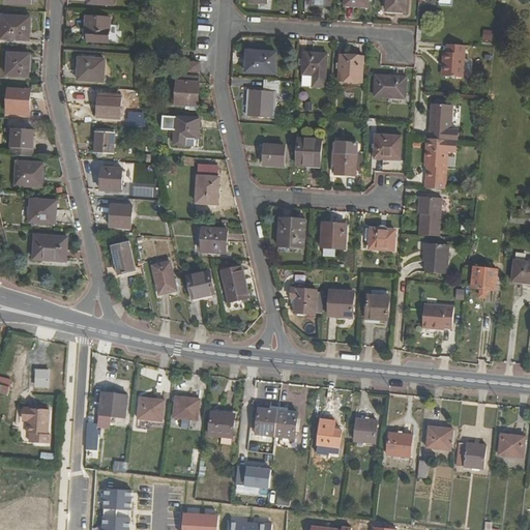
[(407,13),(407,0),(387,0),(386,12),(407,13)]
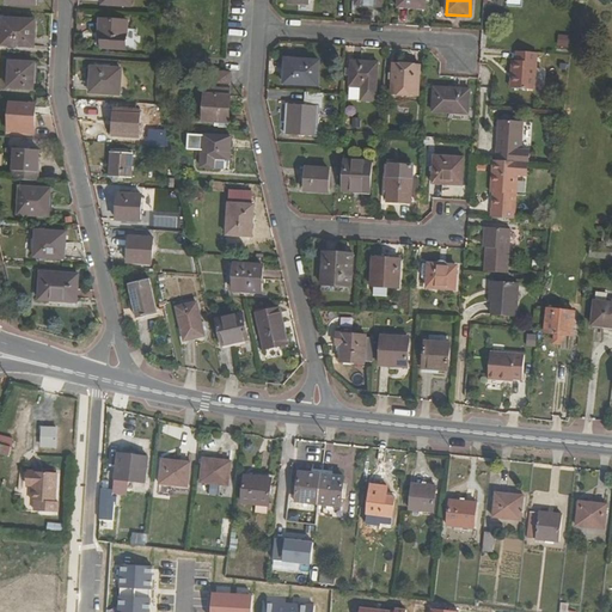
[(35,48),(36,20),(2,18),(1,46),(35,48)]
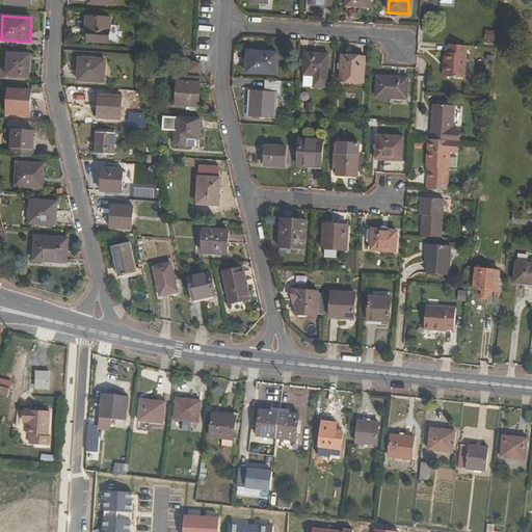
[(111,44),(111,19),(87,17),(86,28),(89,28),(88,43),(111,44)]
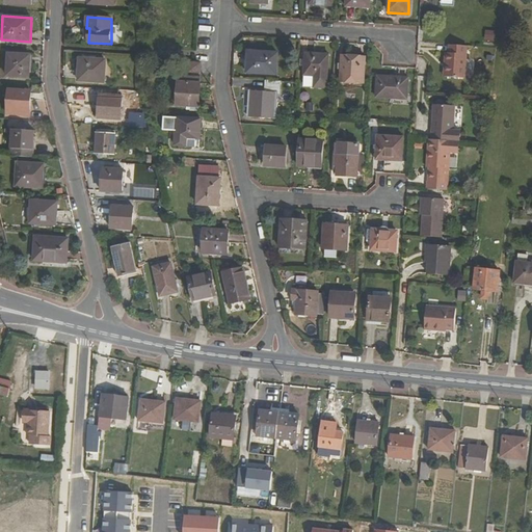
[(484,32),(484,42),(494,43),(494,32),(484,32)]
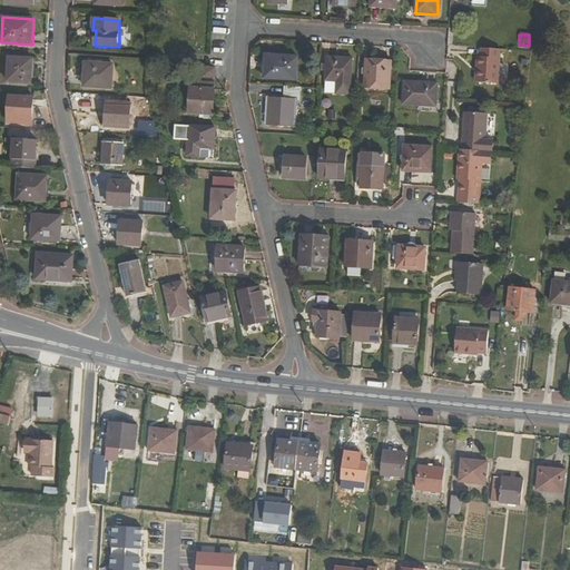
[(498,84),(500,49),(481,47),(481,57),(478,57),(475,82),(498,84)]
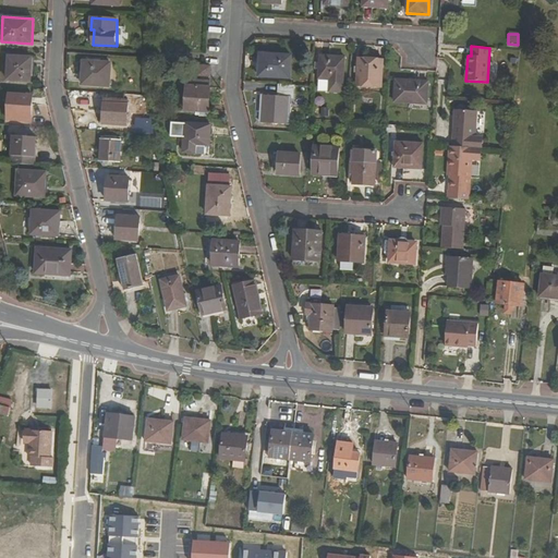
[(291,79),(293,56),(261,53),(258,76),(291,79)]
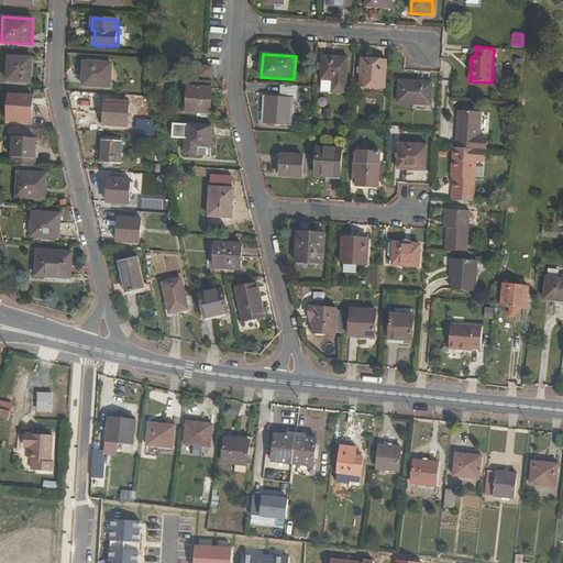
[(32,83),(33,58),(9,56),(8,81),(32,83)]
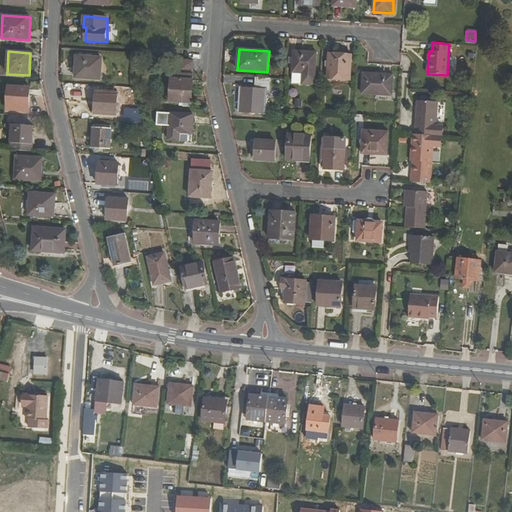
[(315,74),(317,52),(294,51),(293,72),(315,74)]
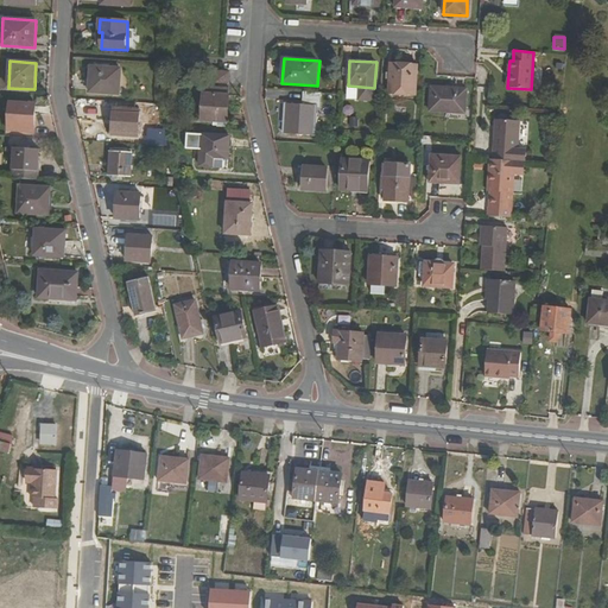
[(417,95),(418,65),(391,64),(388,94),(417,95)]
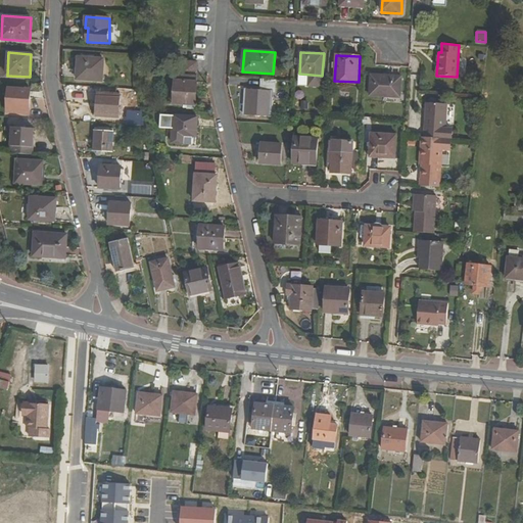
[(103,82),(105,59),(79,57),(77,80),(103,82)]
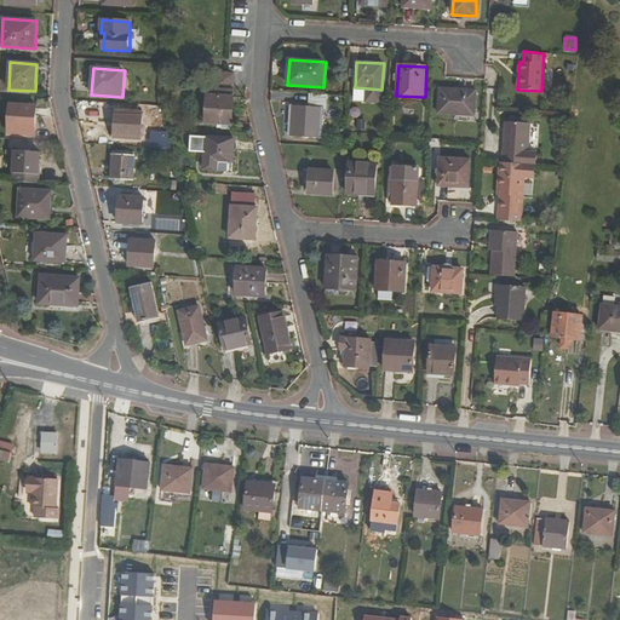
[(222,85),(234,86),(235,74),(222,73),(222,85)]
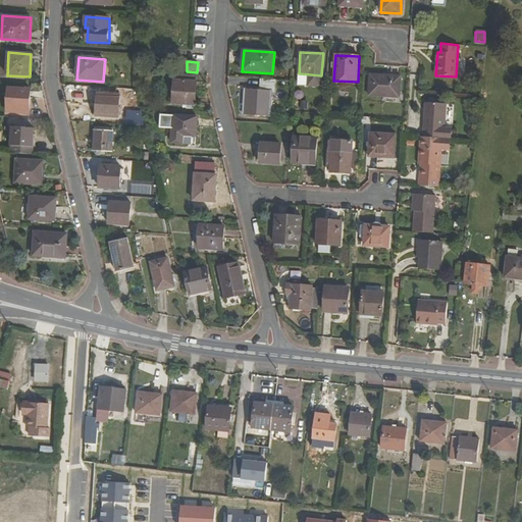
[(198,75),(175,74),(173,104),(196,105),(198,75)]
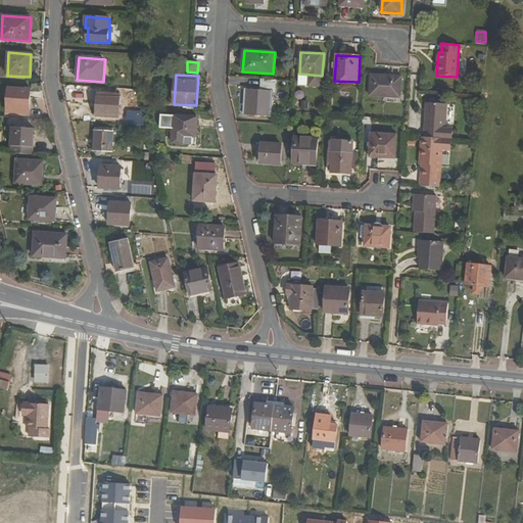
[(400,98),(401,77),(372,75),(370,96),(400,98)]
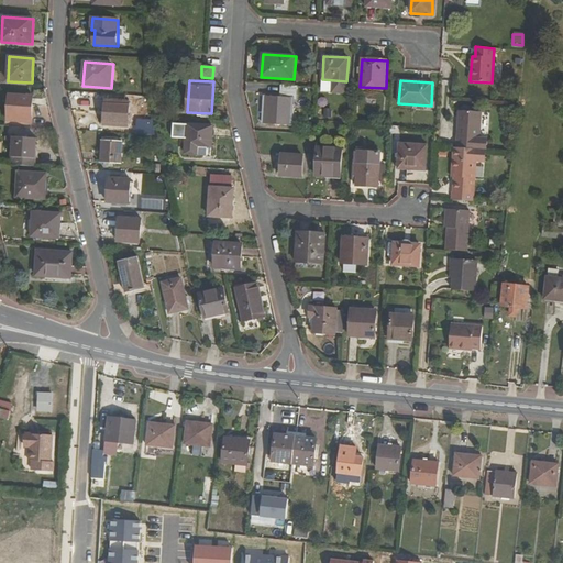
[(298,86),(282,85),(282,97),(265,96),(263,124),(290,125),(293,98),(297,98),(298,86)]
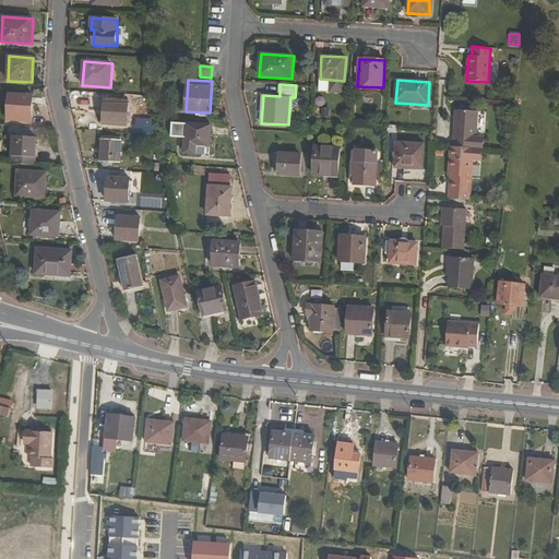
[(32,119),(34,95),(9,93),(8,121),(25,121),(25,119),(32,119)]
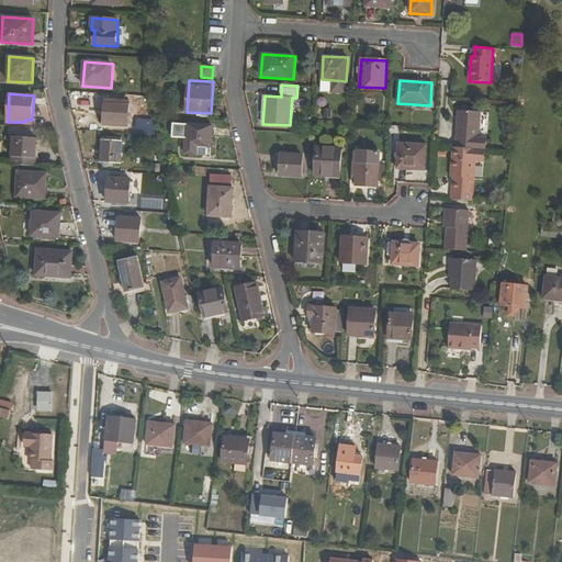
[(90,111),(104,111),(103,96),(89,97),(90,111)]
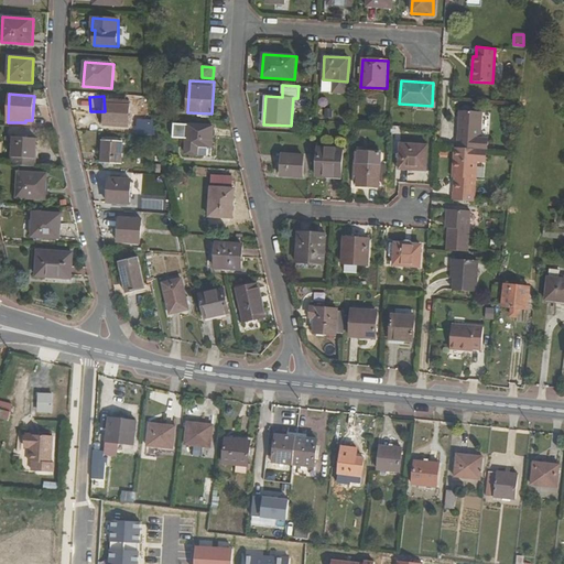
[(130,128),(131,102),(106,100),(104,127),(130,128)]
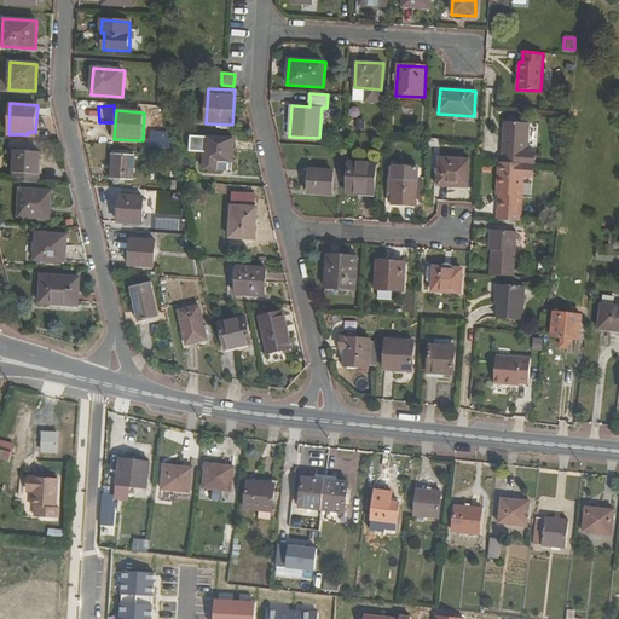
[(508,114),(503,161),(534,165),(536,165),(537,154),(527,152),(531,116),(508,114)]
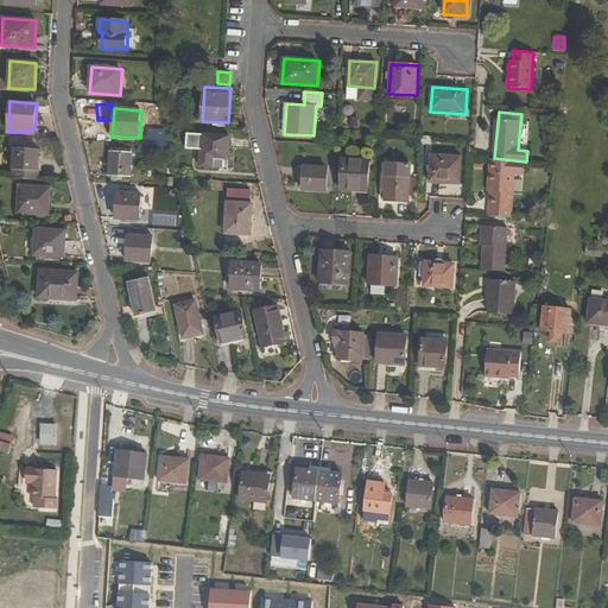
[(215,159),(226,160),(229,160),(230,137),(203,135),(201,166),(215,168),(215,159)]
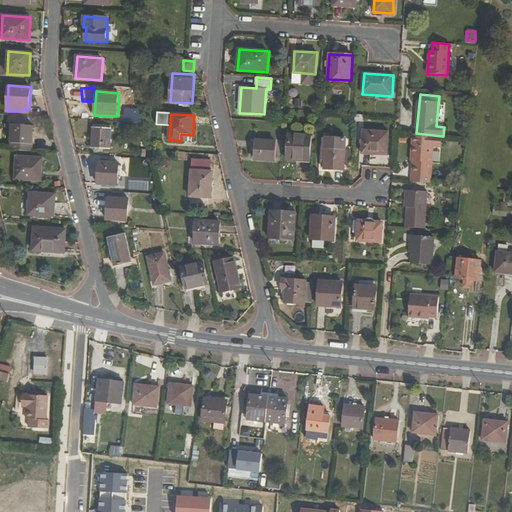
[(11,130),(10,149),(32,151),(33,127),(8,125),(8,130),(11,130)]
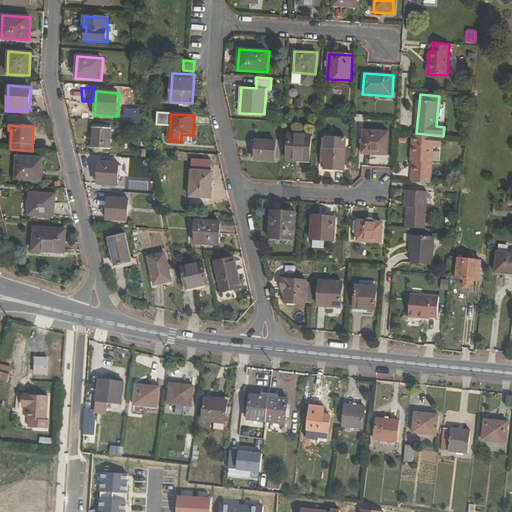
[(110,149),(112,129),(93,128),(92,148),(110,149)]
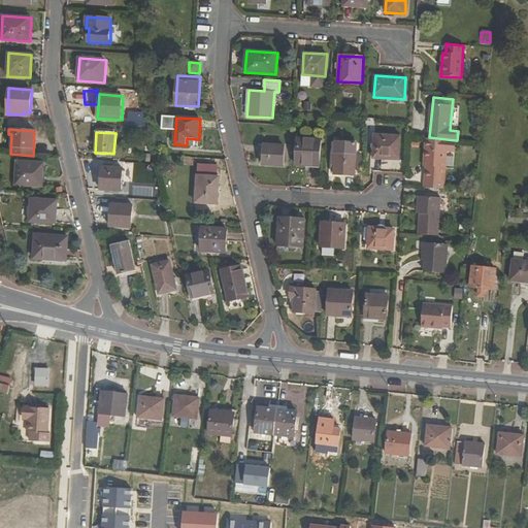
[(399,160),(401,136),(374,135),(373,158),(399,160)]
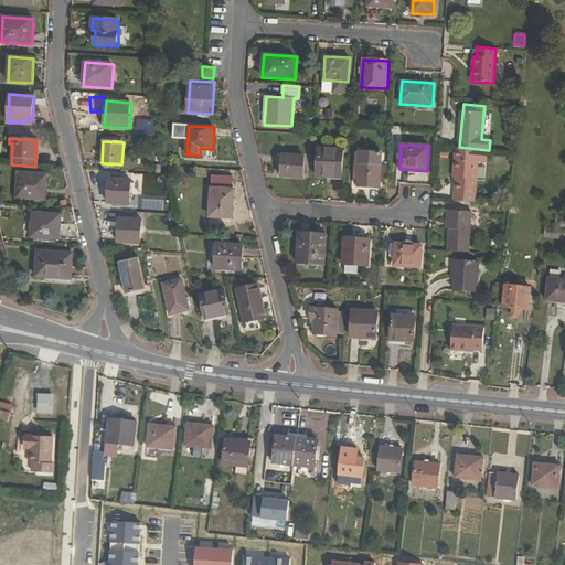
[(454,200),(476,202),(479,162),(487,162),(488,150),(459,147),(456,147),(454,172),(457,172),(454,200)]
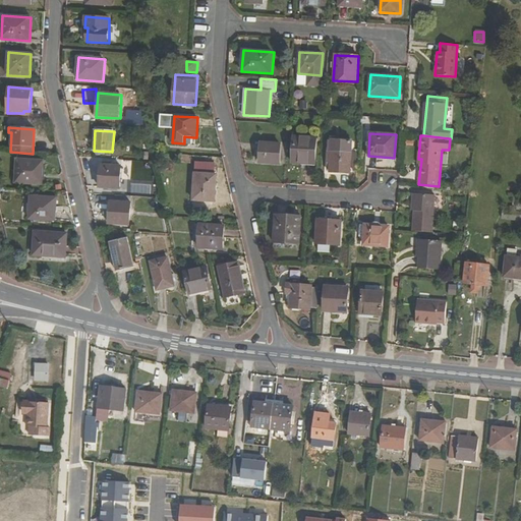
[(292,163),(314,164),(316,141),(305,140),(305,137),(294,136),(292,163)]
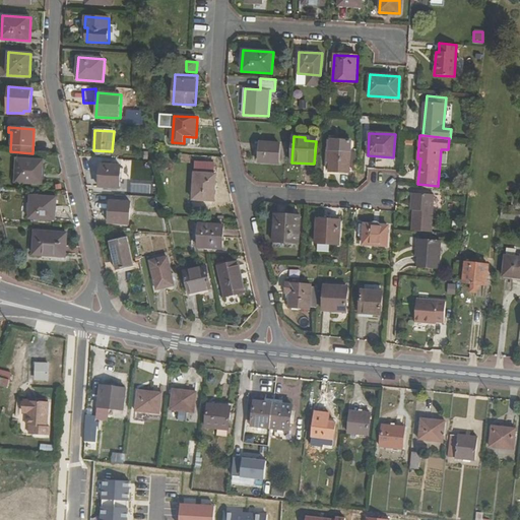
[(349,174),(351,139),(332,138),(330,173),(349,174)]
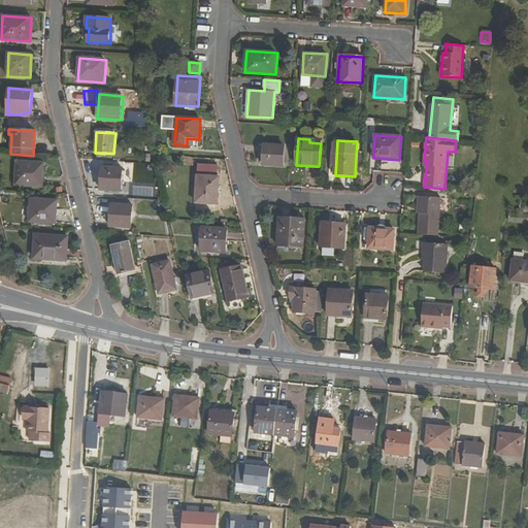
[(262,165),(283,166),(284,145),(264,144),(263,155),(262,165)]
